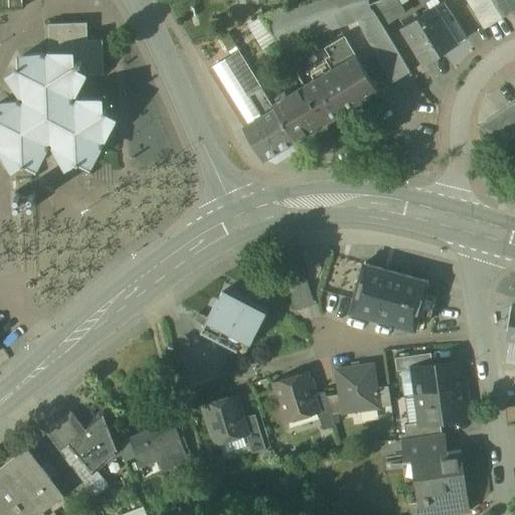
[(0,0),(0,9),(21,8),(21,0),(0,0)]
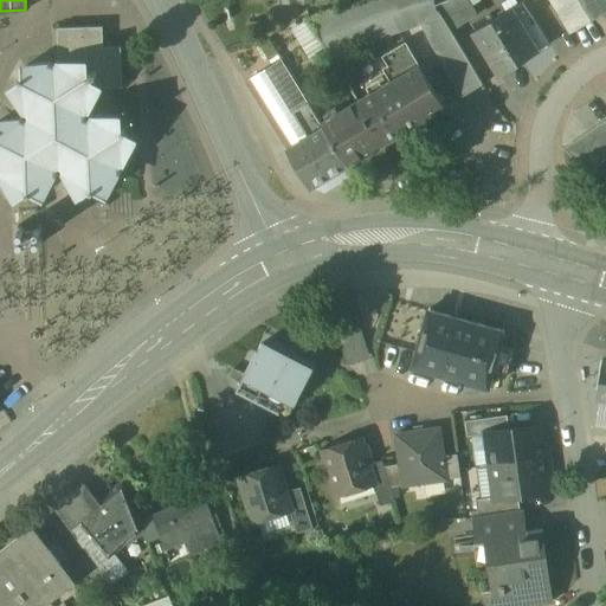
[(362,0),(308,19),(342,75),(362,64),(352,47),(421,24),(462,97),(483,84),(451,33),(434,6),(433,0),(362,0)]
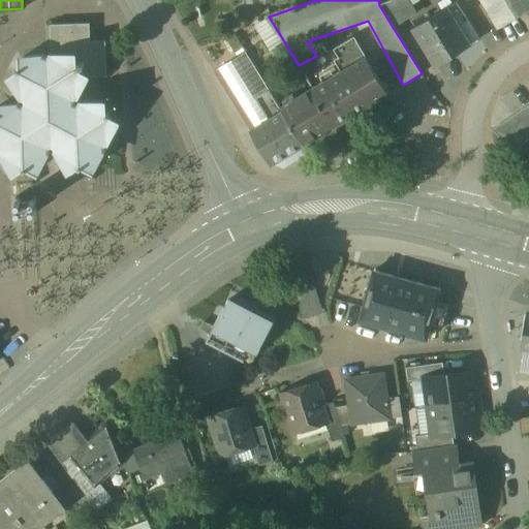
[(407,0),(393,0),(379,5),(394,29),(416,13),(407,0)]
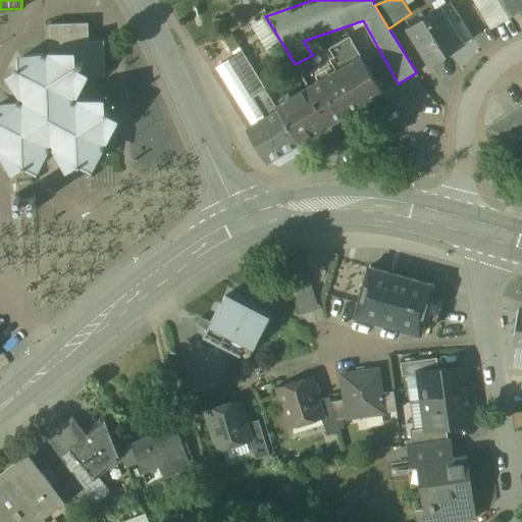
[(521,0),(474,0),(491,29),(521,10),(521,0)]
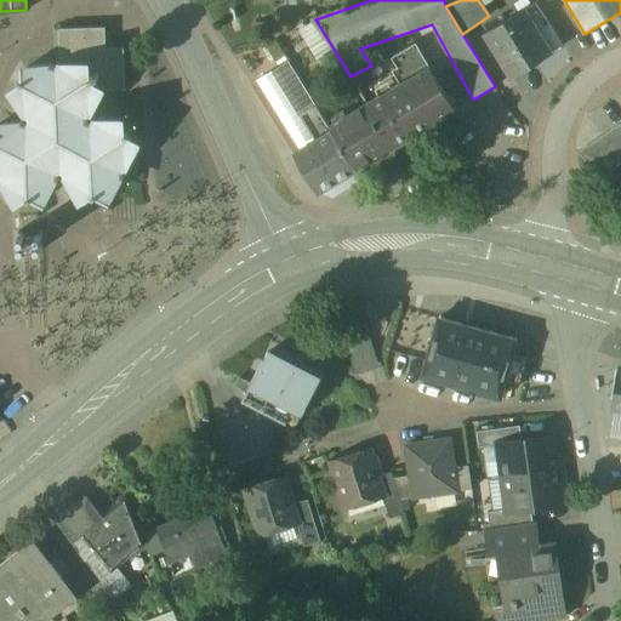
[(536,4),(485,35),(512,79),(563,46),(536,4)]
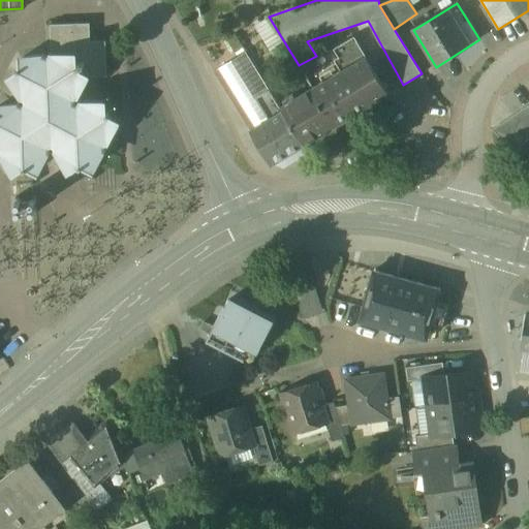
[(40,54),(23,59),(19,68),(17,68),(17,71),(18,71),(10,81),(21,102),(0,105),(0,159),(11,173),(17,172),(18,181),(32,181),(32,170),(37,173),(52,152),(67,170),(73,168),(85,168),(86,176),(93,176),(93,169),(107,149),(118,122),(102,101),(80,102),(85,76),(105,75),(104,40),(89,41),(89,24),(51,25),(51,54),(40,54)]
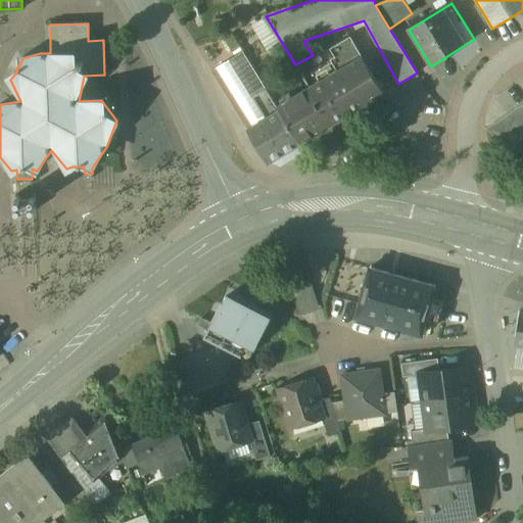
[(384,93),(350,38),(341,43),(338,39),(333,43),(335,47),(332,48),(366,104),(384,93)]
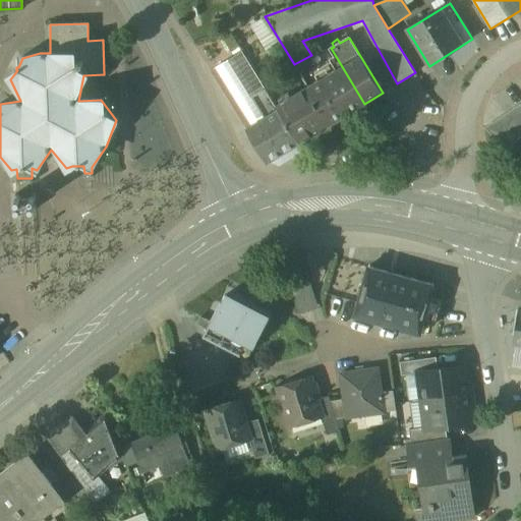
[(364,104),(331,48),(330,49),(335,57),(332,59),(338,70),(307,88),(330,124),(364,104)]
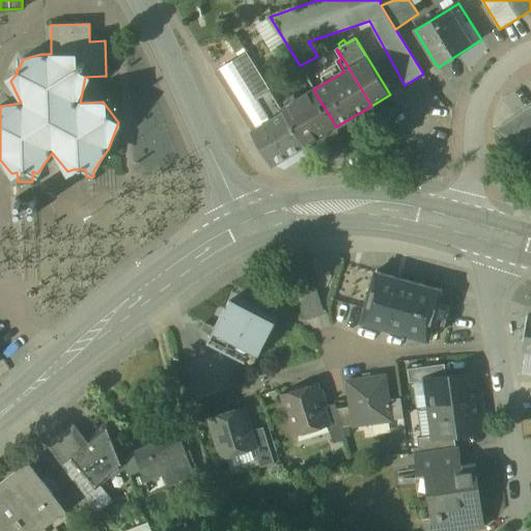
[(304,145),(282,108),(281,108),(246,52),(219,68),(255,128),(251,130),(273,165),(304,145)]
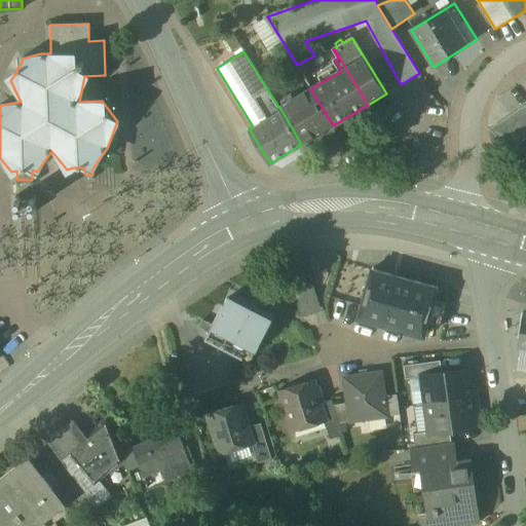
[(333,125),(310,88),(279,107),(301,144),(333,125)]
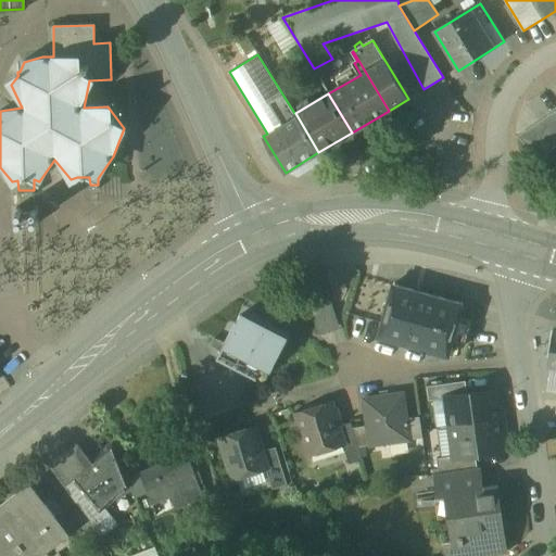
[(37,205),(29,211),(24,211),(16,206),(17,225),(25,219),(30,219),(38,224),(37,205)]
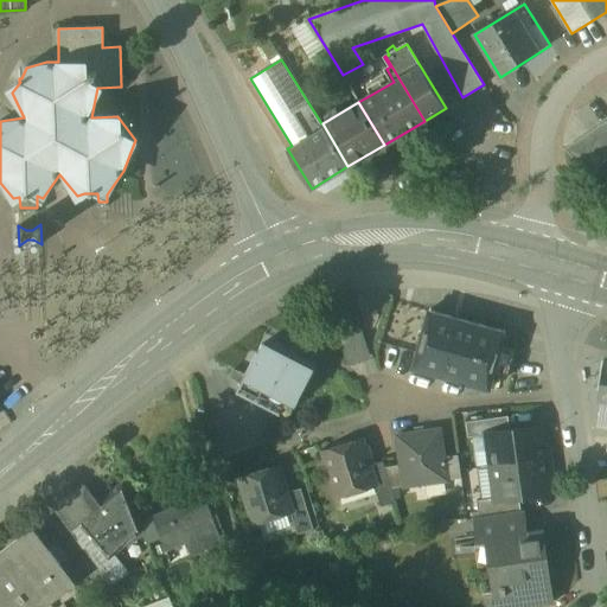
[(504,331),(429,311),(414,366),(465,381),(466,376),(490,382),(492,372),(505,376),(512,350),(500,346),(504,331)]
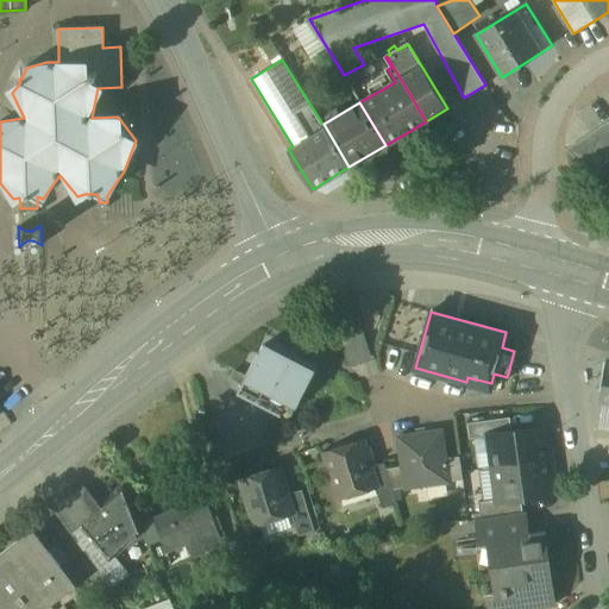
[(338,330),(350,365),(372,358),(360,322),(338,330)]
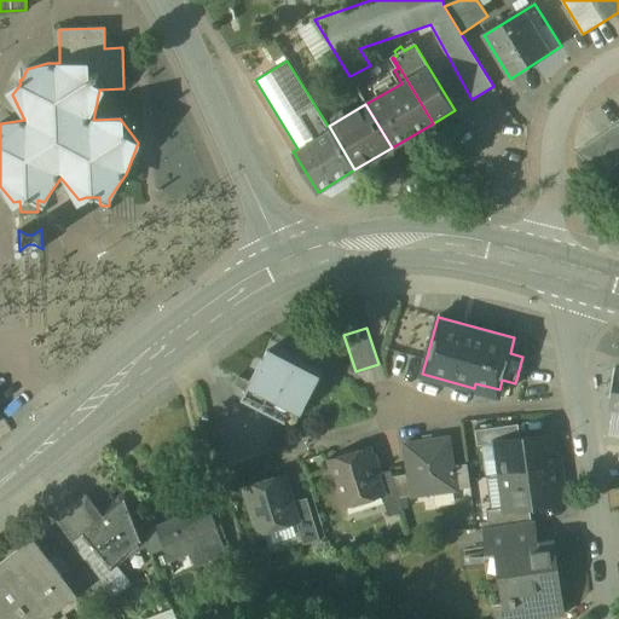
[(319,379),(266,351),(262,358),(249,382),(238,377),(233,385),(246,391),(241,399),(244,400),(244,399),(243,398),(246,394),(264,404),(264,403),(296,420),(300,412),(301,414),(319,379)]
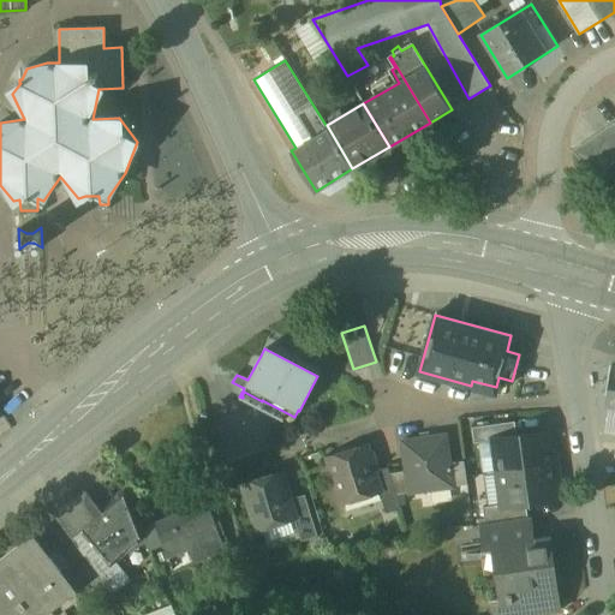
[(549,431),(493,440),(497,472),(551,465),(549,453),(551,453),(549,431)]
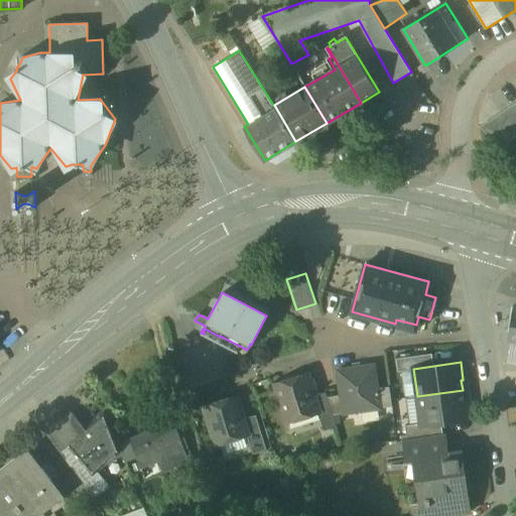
[(374,365),(337,370),(341,395),(327,397),(333,414),(380,408),(378,394),(378,391),(377,391),(374,365)]
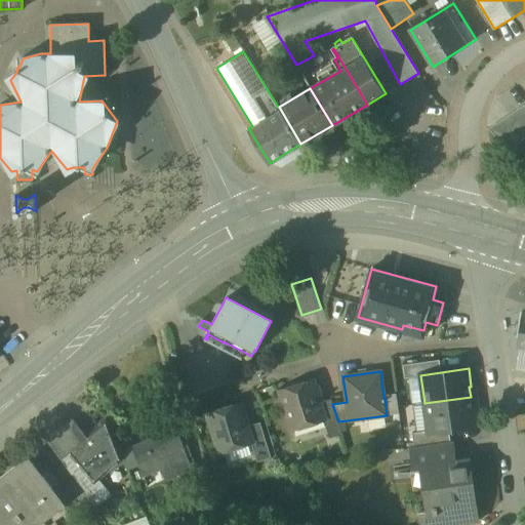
[(313,380),(280,391),(292,430),(324,419),(325,419),(320,403),(313,380)]
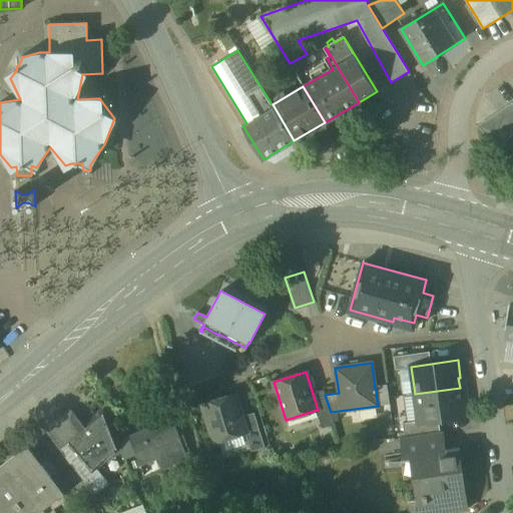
[(460,388),(415,394),(419,421),(419,422),(439,419),(466,415),(463,397),(461,398),(460,388)]
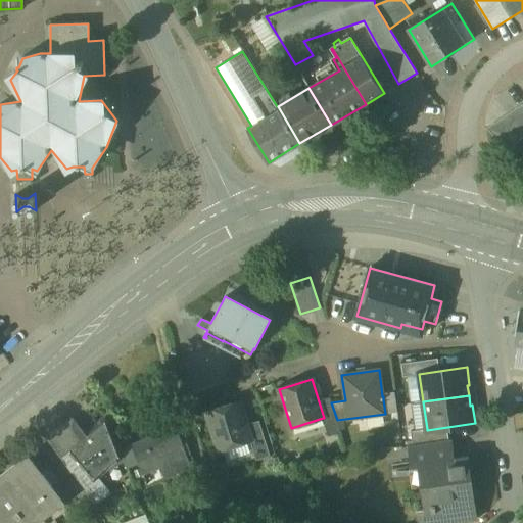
[(331,402),(330,397),(319,401),(324,418),(323,418),(328,436),(340,432),(337,420),(331,402)]
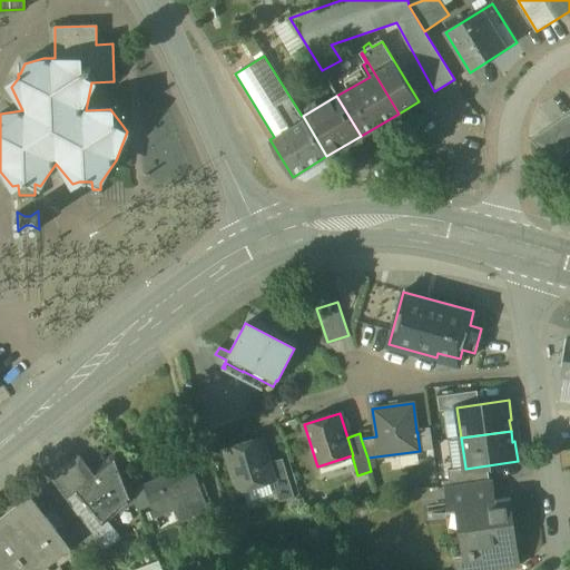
[(261,438),(225,449),(238,492),(273,481),(274,480),(268,463),(261,438)]
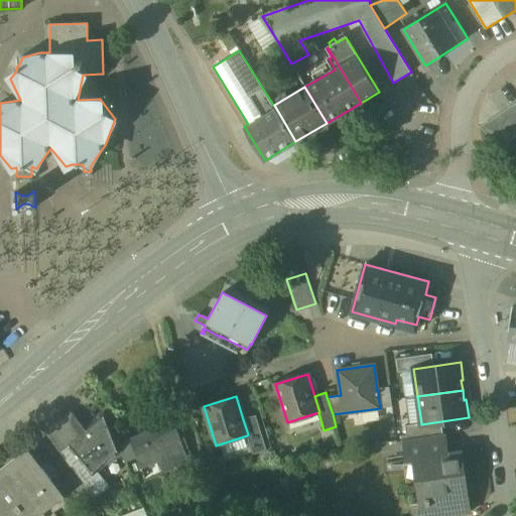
[(96,419),(91,423),(92,425),(87,429),(80,422),(80,423),(79,417),(74,415),(72,413),(48,431),(96,497),(109,486),(96,471),(120,450),(105,412),(100,416),(98,413),(94,417),(96,419)]
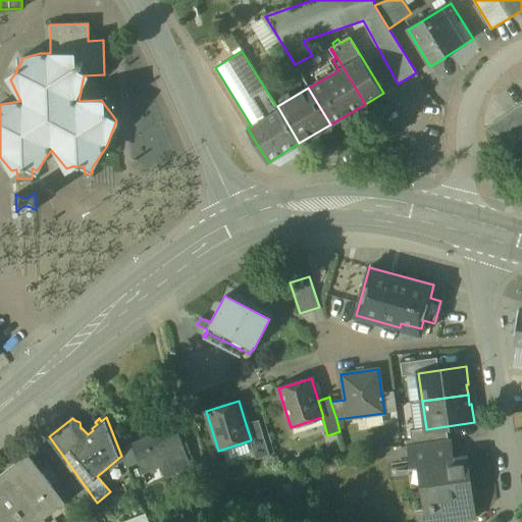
[(269,455),(259,420),(246,424),(251,439),(250,440),(256,459),(269,455)]
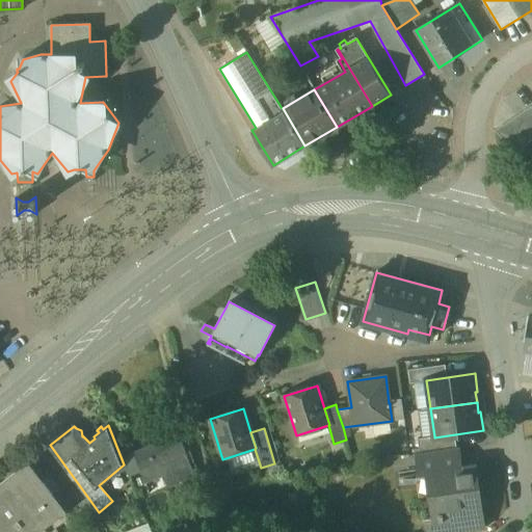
[(434,436),(418,439),(420,453),(449,449),(456,448),(455,434),(434,437),(434,436)]
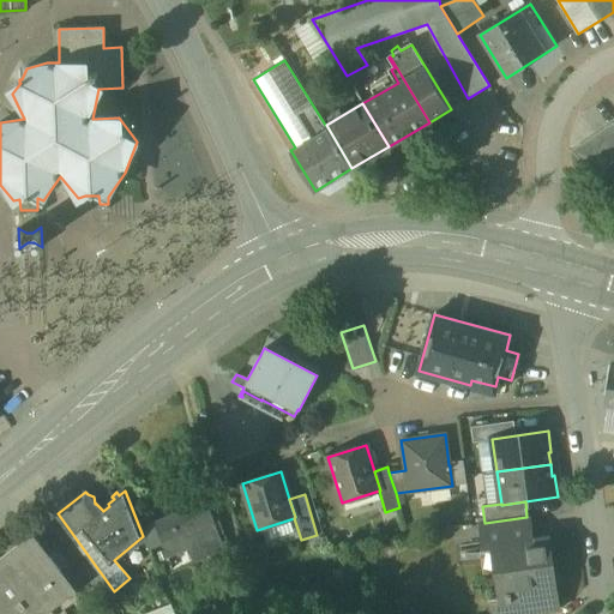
[(206,503),(156,523),(168,555),(187,548),(193,561),(224,548),(206,503)]
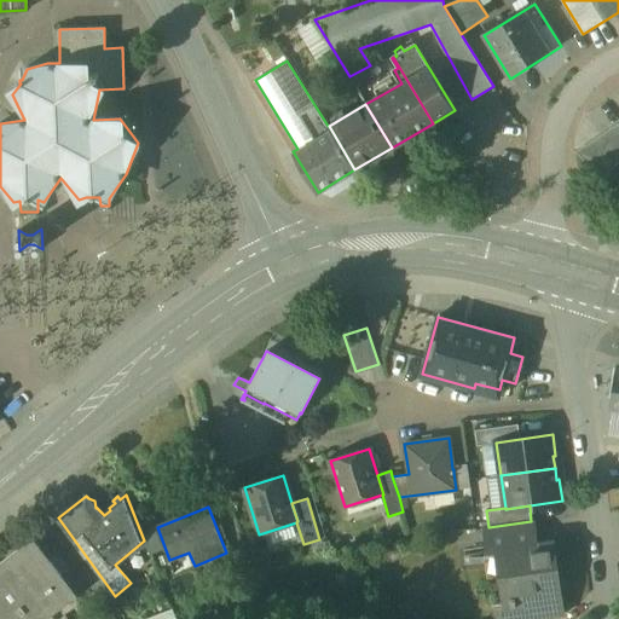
[(489,527),(485,528),(489,555),(505,553),(526,549),(525,544),(522,522),(489,527)]
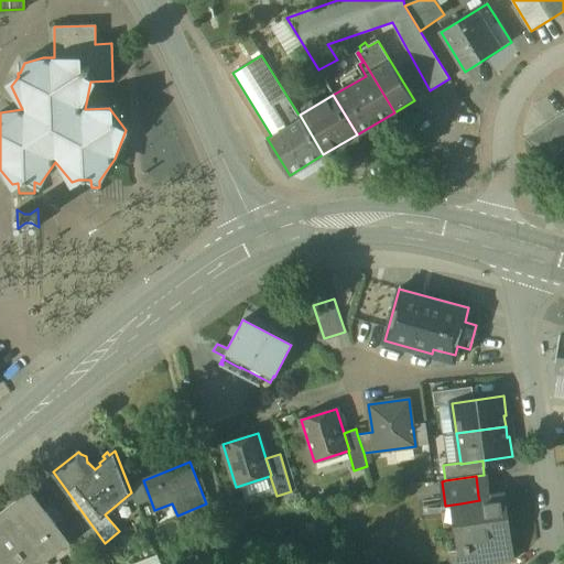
[(32,494),(0,518),(0,563),(33,563),(42,557),(44,562),(46,561),(43,556),(66,539),(69,543),(71,542),(30,488),(29,490),(32,494)]
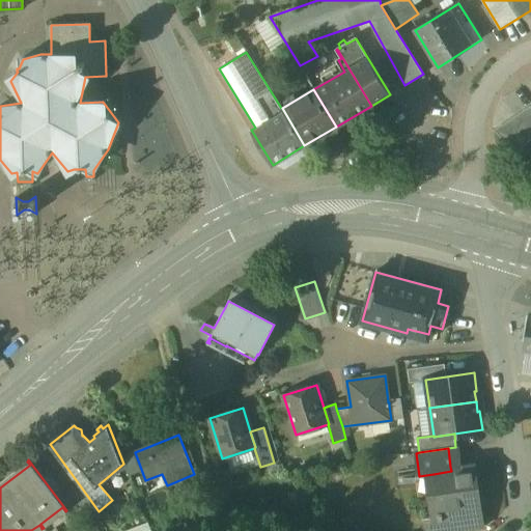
[(475,464),(450,467),(451,471),(434,474),(440,515),(424,518),(426,530),(458,530),(485,527),(475,464)]
